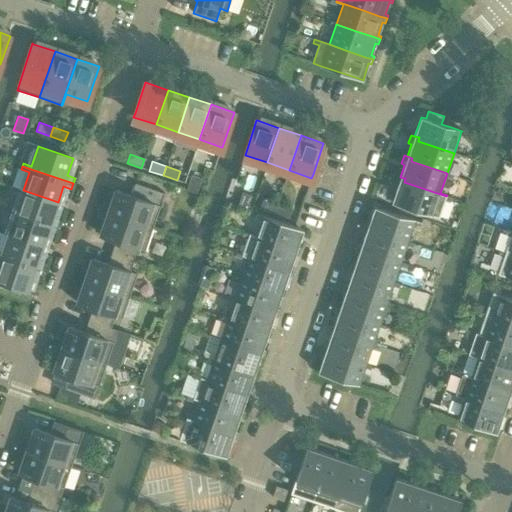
[(187,190),(196,193),(201,178),(191,175),(187,190)]
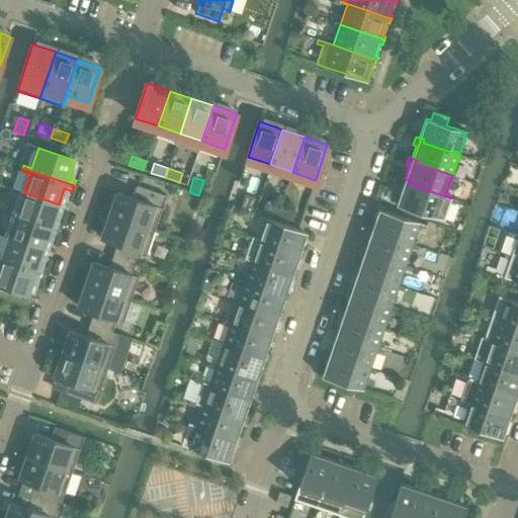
[(409,180),(405,179),(396,204),(401,206),(444,222),(451,198),(409,184),(410,180),(409,180)]
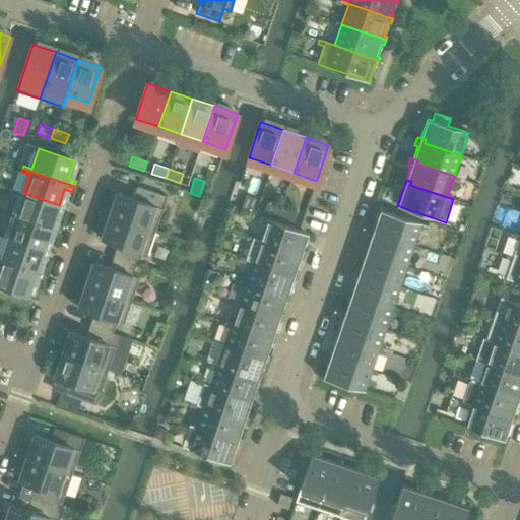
[(118,193),(110,216),(155,232),(167,196),(137,186),(133,199),(118,193)]
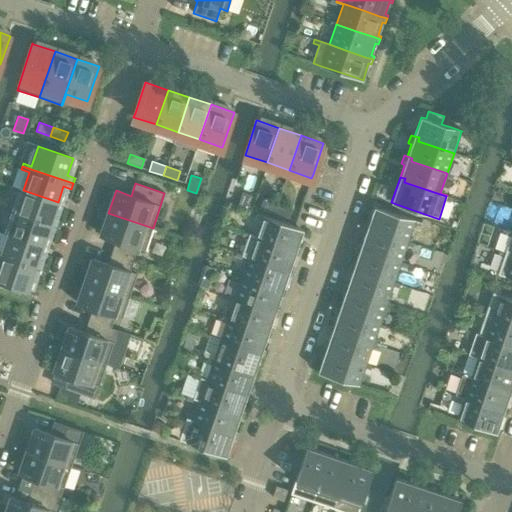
[(9,206),(8,209),(58,226),(60,221),(52,218),(58,202),(23,190),(17,209),(9,206)]
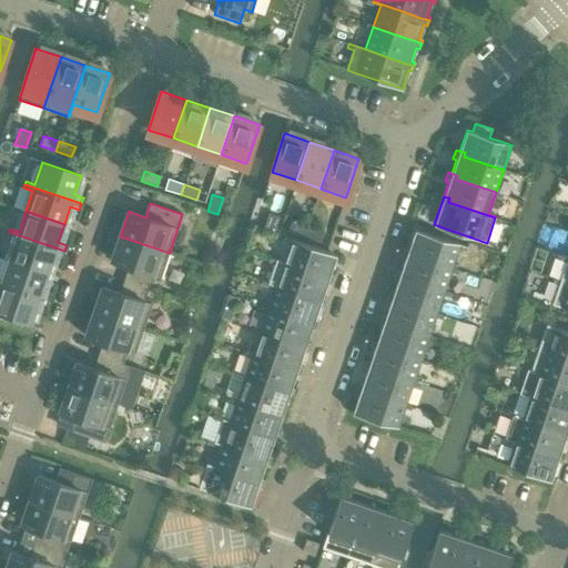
[(263,230),(274,233),(280,217),(269,213),(263,230)]
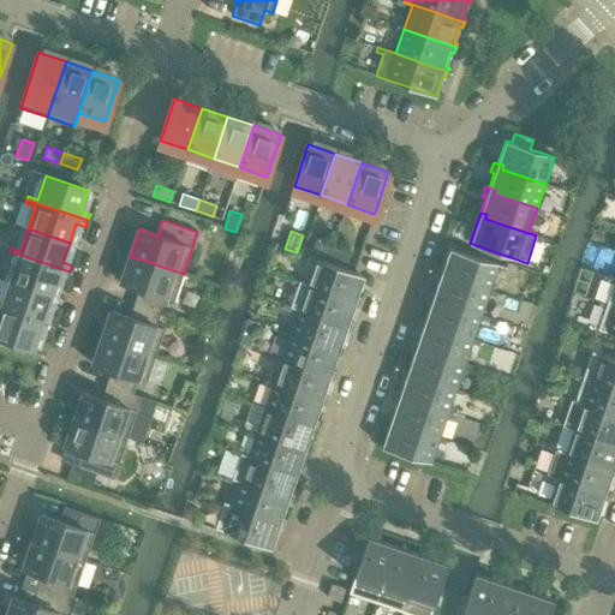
[(312,250),(329,256),(333,245),(316,239),(312,250)]
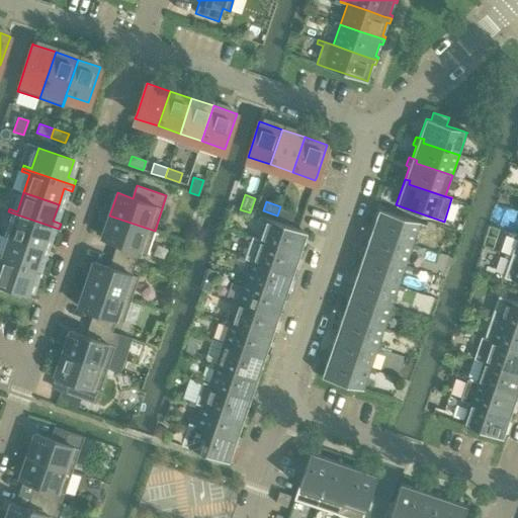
[(280,206),(277,216),(291,221),(294,211),(280,206)]
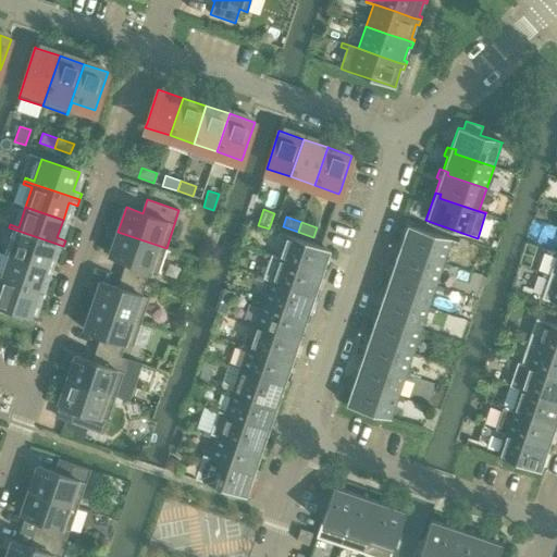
[(407,224),(400,244),(406,246),(405,249),(443,263),(448,247),(456,250),(459,243),(452,239),(412,226),(407,224)]
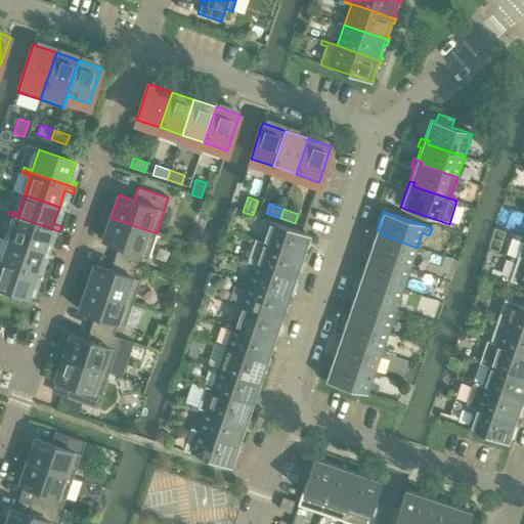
[(15,220),(8,238),(44,251),(49,234),(57,237),(59,231),(8,214),(7,217),(15,220)]
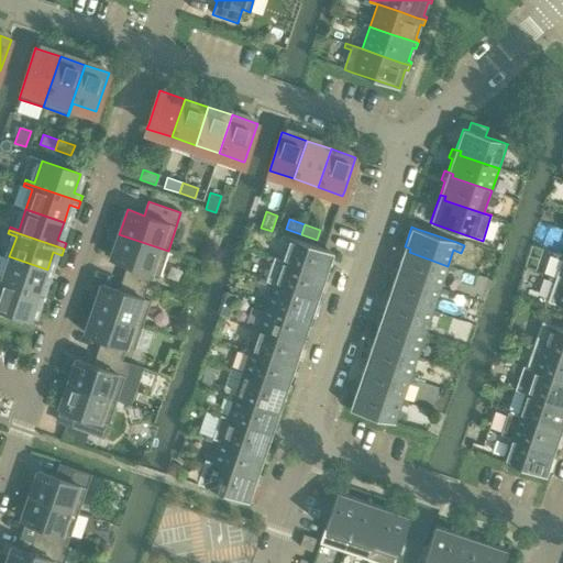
[(128,264),(123,277),(147,286),(152,273),(159,276),(168,251),(119,234),(110,258),(128,264)]
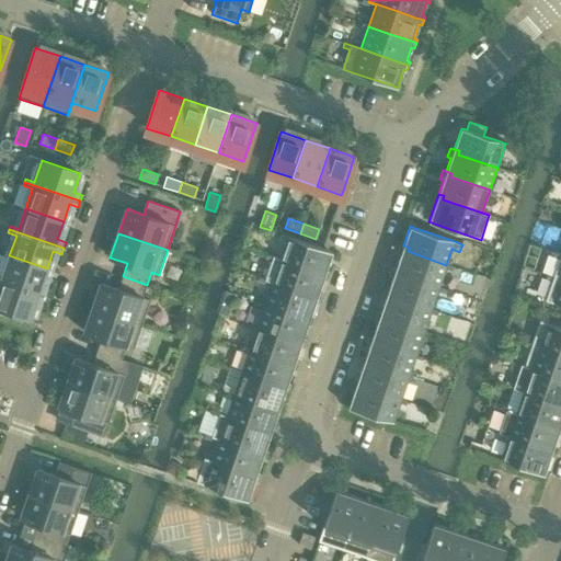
[(273,256),(273,258),(319,273),(320,270),(325,272),(333,252),(327,250),(281,233),(278,241),(286,244),(281,259),(273,256)]
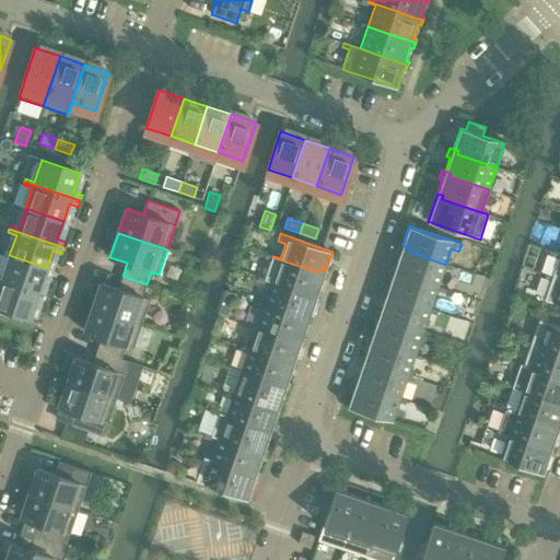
[(399,255),(395,268),(400,270),(399,273),(438,287),(445,265),(407,251),(408,247),(403,245),(399,244),(396,254),(399,255)]
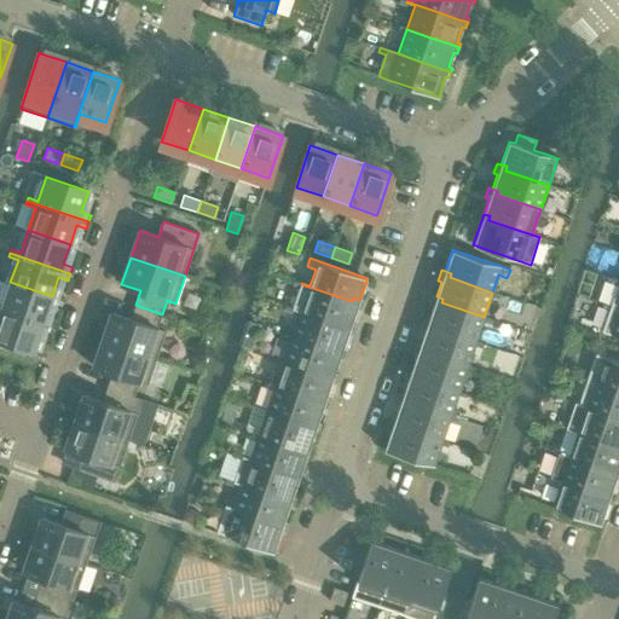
[(0,304),(0,307),(53,325),(56,319),(46,316),(52,296),(10,282),(3,305),(0,304)]
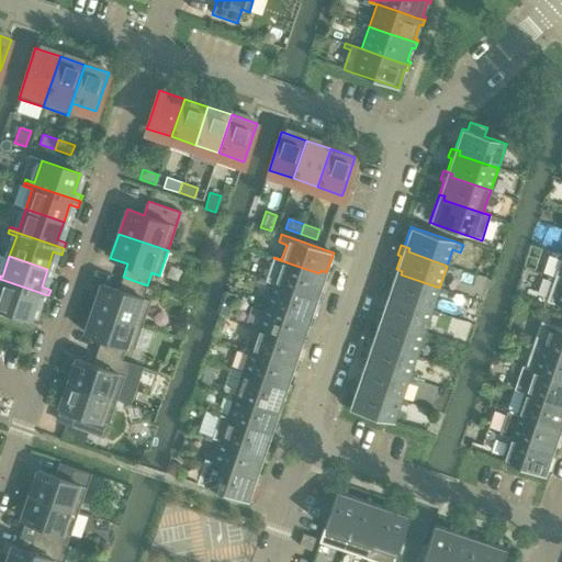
[(273,258),(266,280),(312,296),(313,292),(318,294),(324,281),(327,282),(329,273),(326,272),(321,270),(319,273),(273,258)]
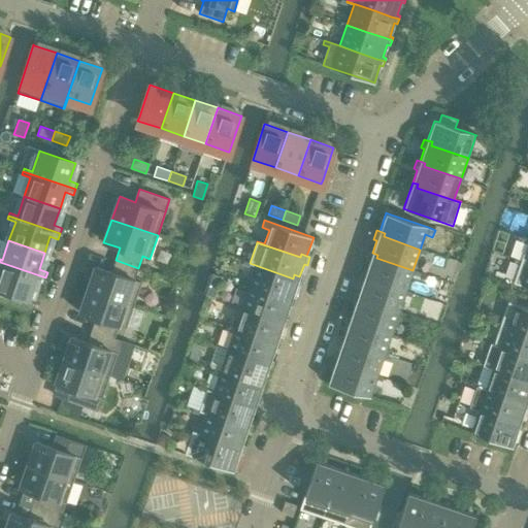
[(369,261),(365,273),(370,275),(369,278),(405,291),(413,270),(376,258),(377,255),(372,253),(369,252),(366,260),(369,261)]
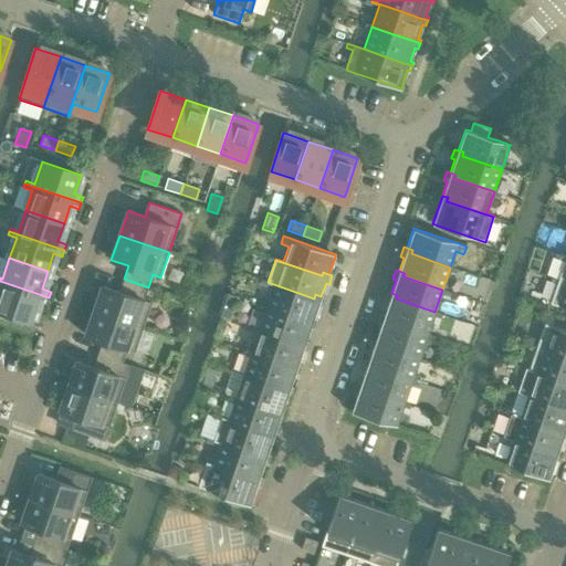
[(102,286),(94,311),(143,327),(152,303),(144,300),(148,287),(124,279),(119,292),(102,286)]
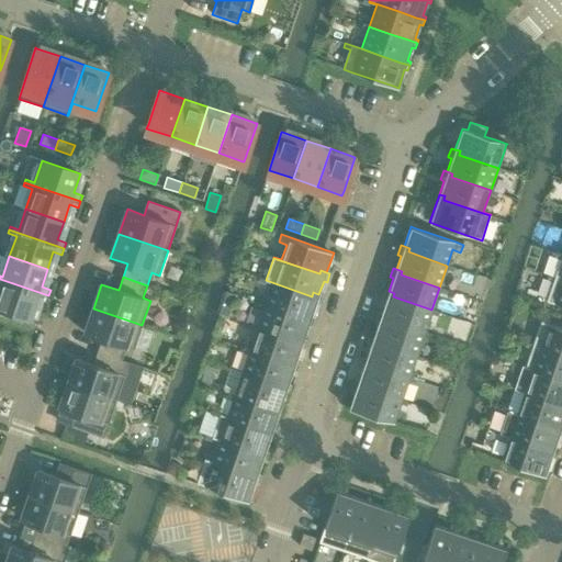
[(561,280),(554,278),(548,296),(547,301),(561,306),(561,280)]
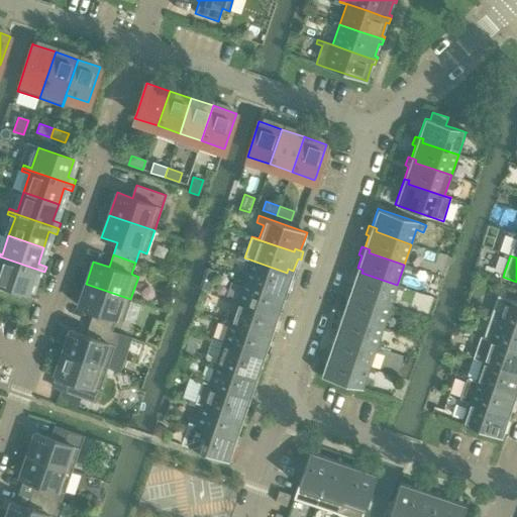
[(44,272),(0,256),(0,283),(28,293),(34,276),(42,278),(44,272)]
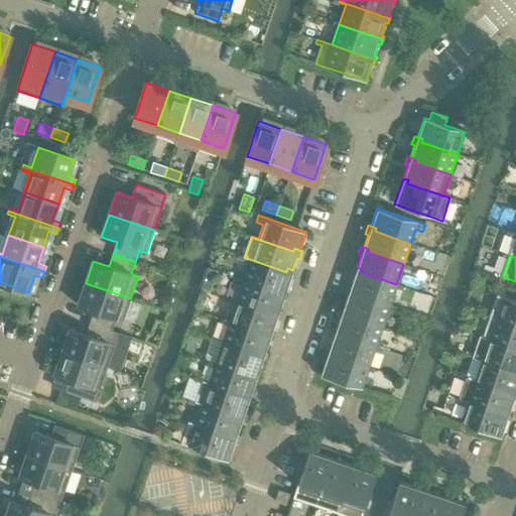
[(250,260),(244,280),(279,292),(280,289),(285,290),(290,278),(293,279),(295,271),(292,270),(287,268),(286,272),(244,257),(244,258),(250,260)]
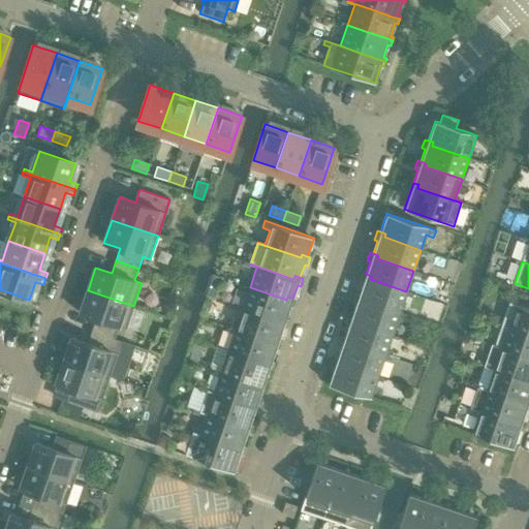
[(363,283),(359,296),(364,298),(363,301),(399,313),(401,310),(406,291),(370,279),(371,276),(366,274),(363,273),(360,282),(363,283)]
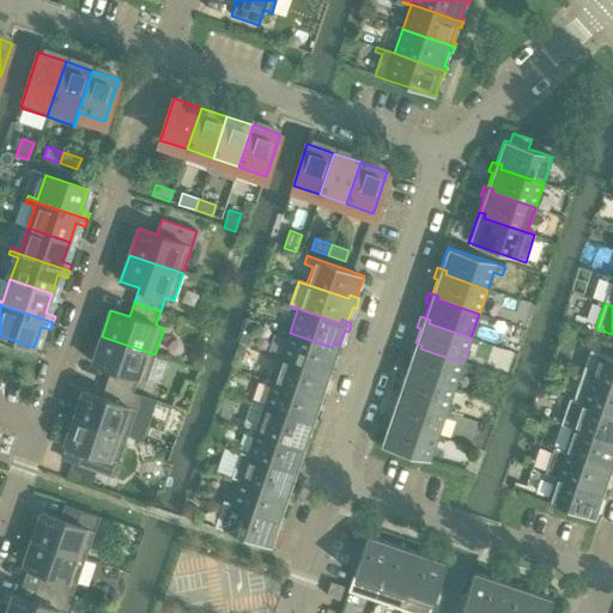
[(290,333),(281,357),(323,372),(325,368),(331,370),(337,356),(340,357),(343,346),(339,345),(333,344),(332,347),(290,333)]
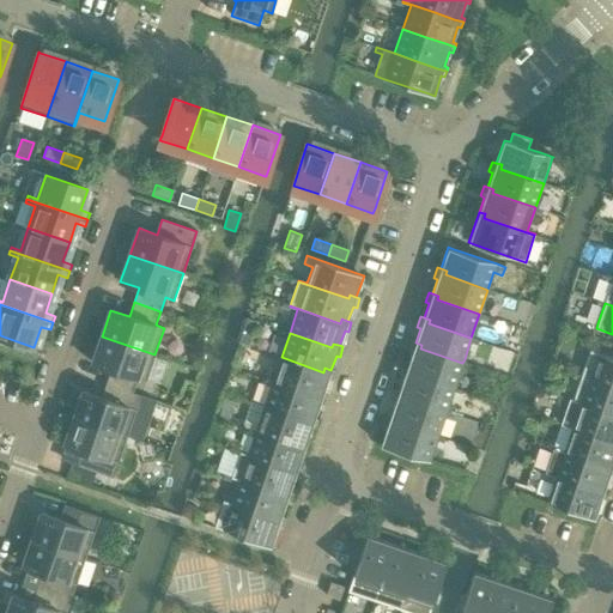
[(110,370),(105,383),(133,393),(138,378),(146,382),(155,354),(102,337),(92,363),(110,370)]
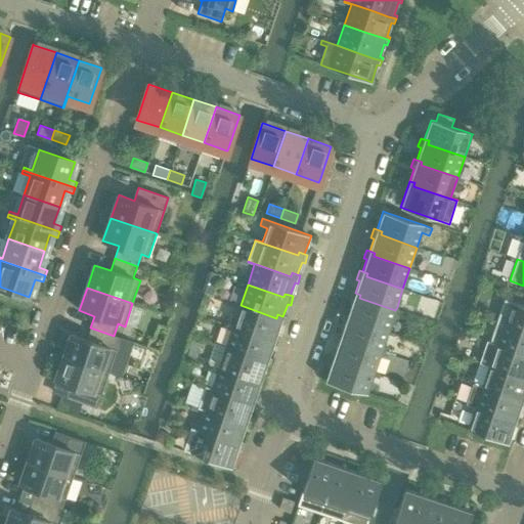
[(352,301),(348,313),(353,315),(352,318),(389,331),(395,310),(359,298),(360,295),(355,293),(352,292),(349,300),(352,301)]
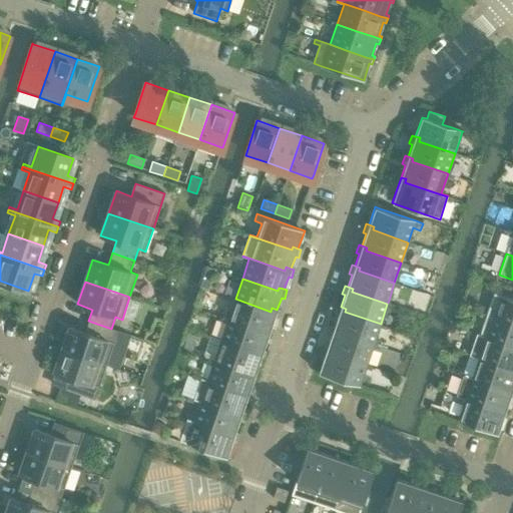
[(512,300),(494,294),(486,315),(512,323),(512,300)]
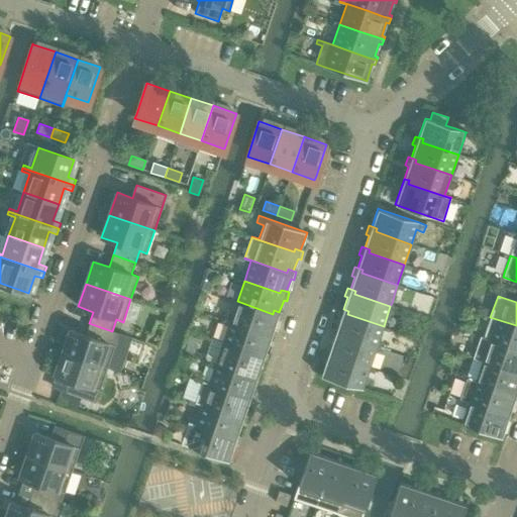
[(237,301),(230,322),(266,334),(267,331),(272,332),(277,320),(280,321),(282,313),(279,312),(274,310),(273,314),(237,301)]
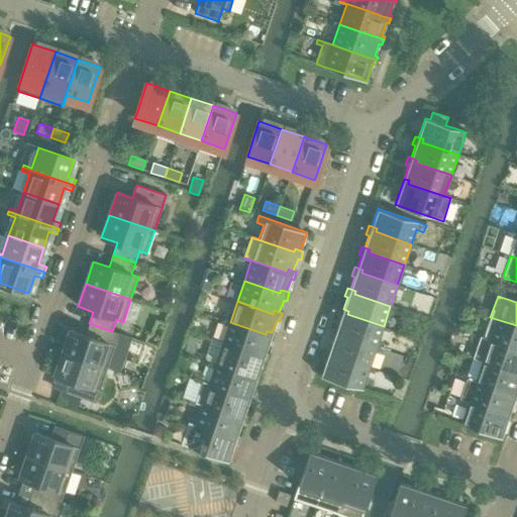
[(340,318),(336,330),(341,331),(340,335),(377,347),(384,326),(347,314),(348,311),(343,309),(340,308),(337,317),(340,318)]
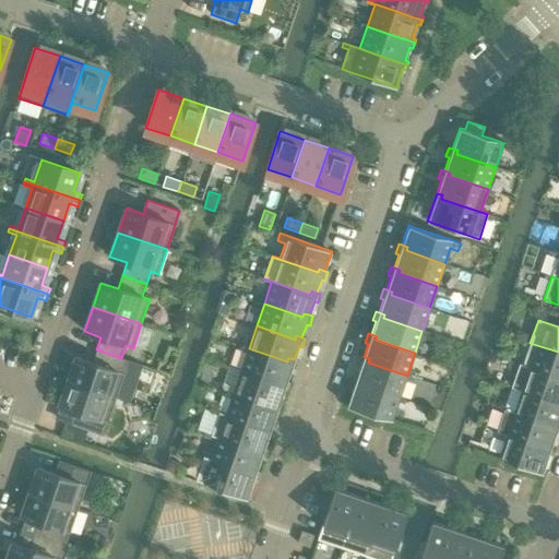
[(558,352),(530,343),(522,365),(558,377),(558,352)]
